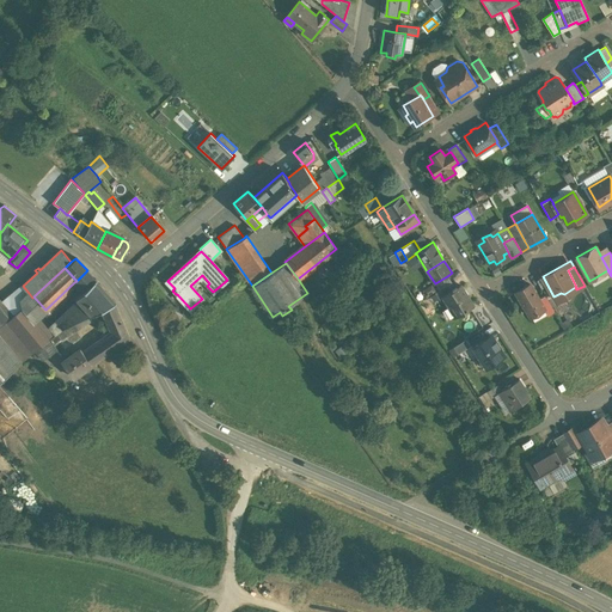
[(116,303),(87,270),(77,281),(74,282),(83,291),(74,299),(78,303),(89,316),(103,308),(114,304),(116,303)]
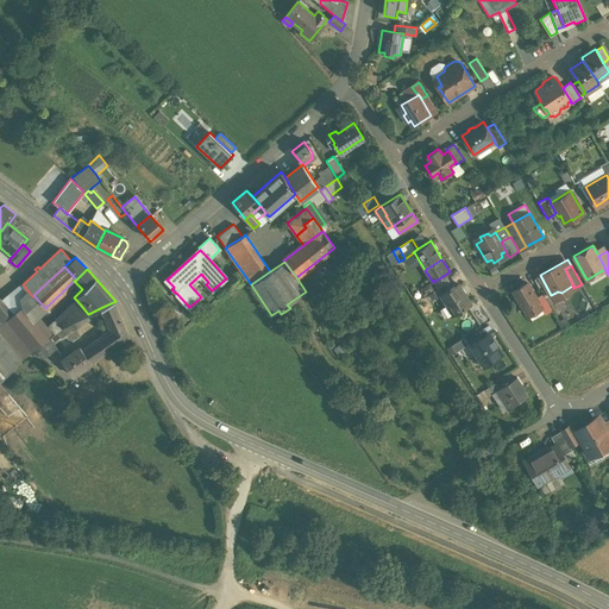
[(445,275),(433,282),(437,288),(446,283),(449,281),(445,275)]
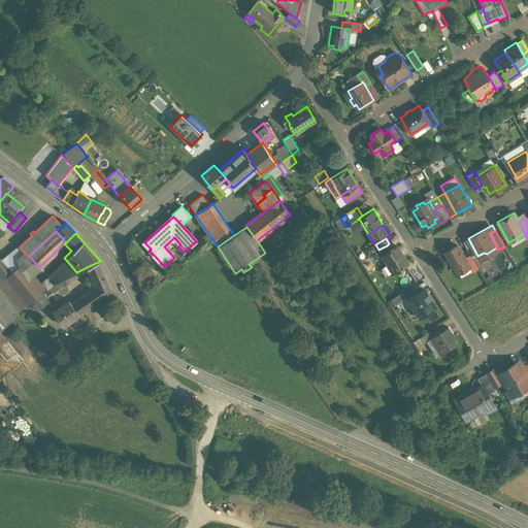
[(378,250),(375,253),(378,258),(382,256),(390,251),(387,245),(378,250)]
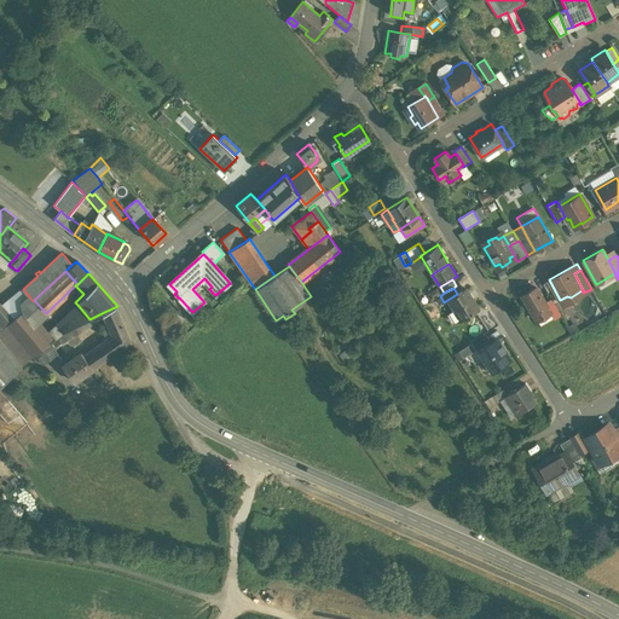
[(457,294),(447,300),(455,311),(457,308),(463,318),(479,308),(466,288),(457,294)]
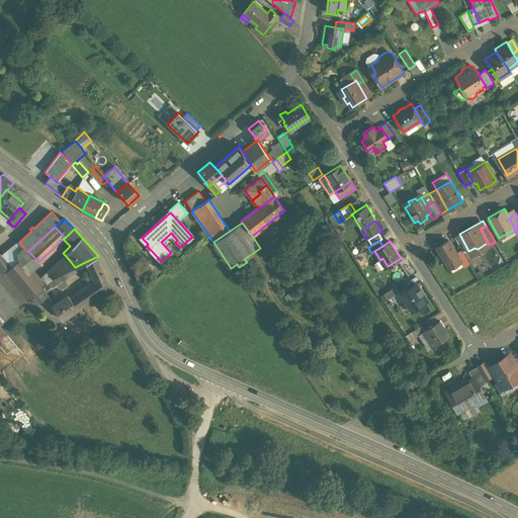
[(455,253),(448,241),(436,247),(448,268),(460,262),(460,261),(455,253)]
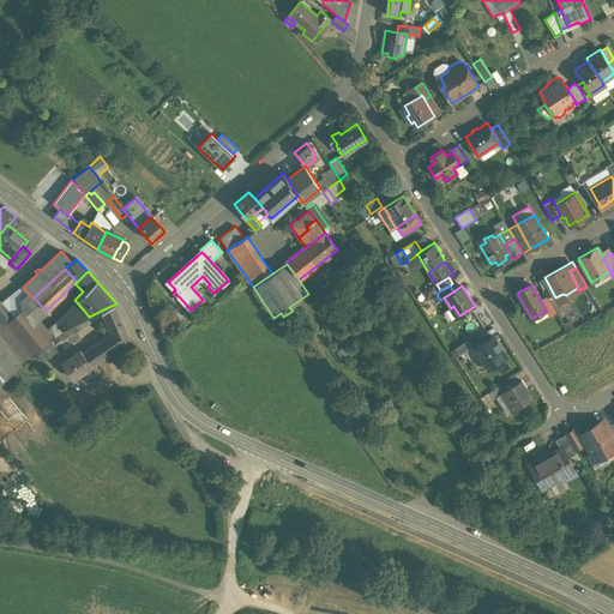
[(29,294),(20,302),(22,309),(32,299),(29,294)]
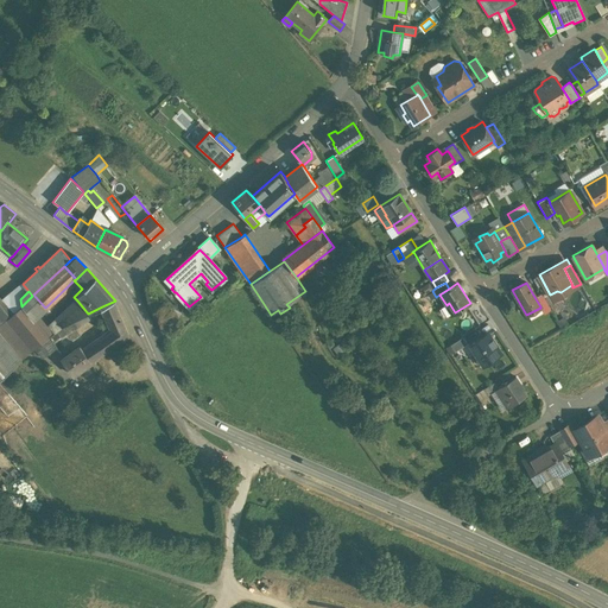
[(551,310),(542,293),(534,297),(540,306),(540,308),(544,314),(551,310)]
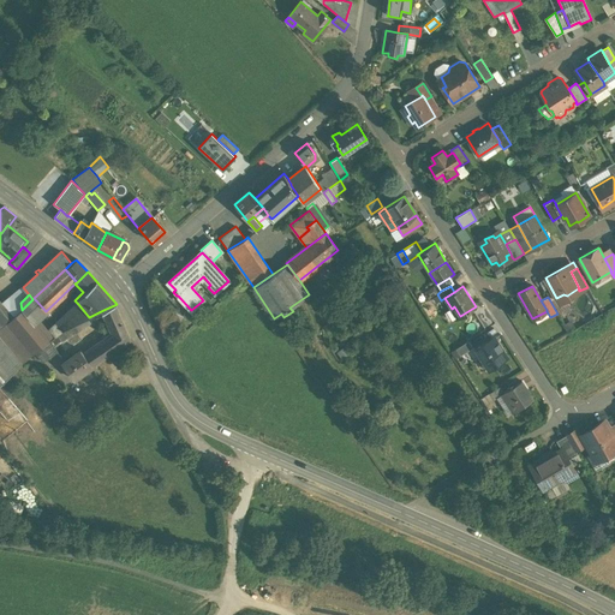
[(0,298),(0,328),(15,316),(0,298)]
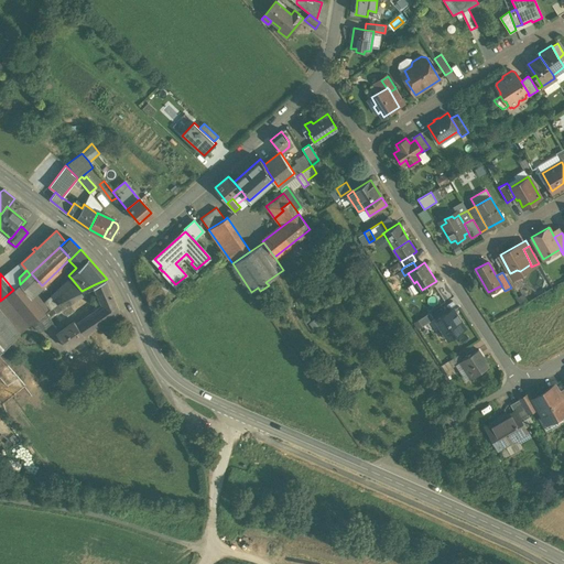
[(30,274),(20,284),(30,296),(42,285),(31,273),(30,274)]
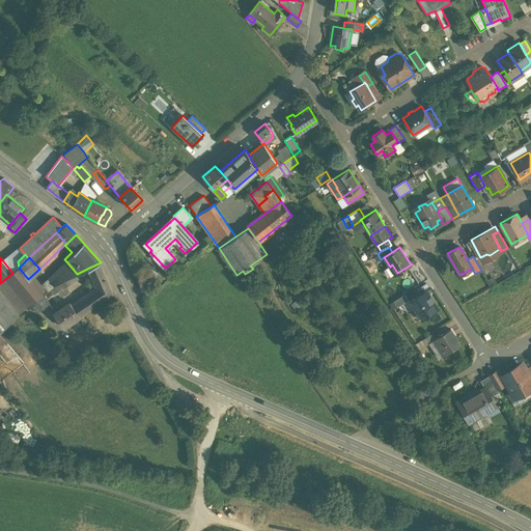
[(67,262),(50,280),(54,284),(77,274),(67,262)]
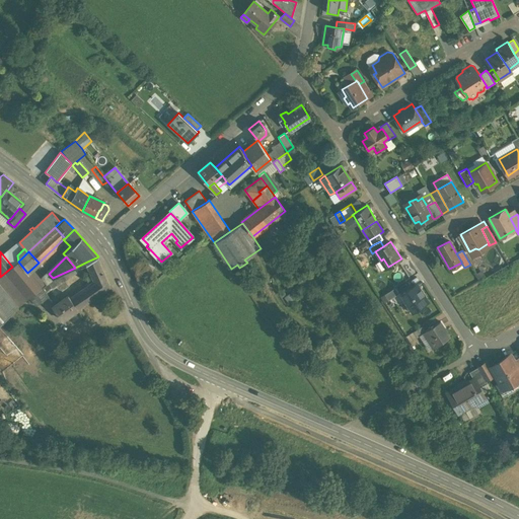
[(109,286),(96,257),(87,262),(92,274),(85,278),(90,285),(70,299),(78,308),(109,286)]
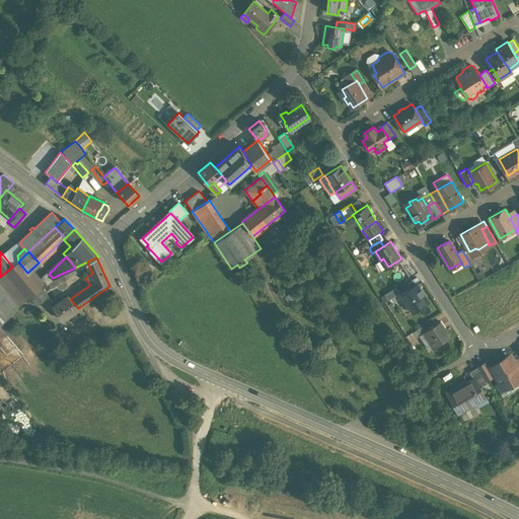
[(27,273),(18,262),(12,267),(0,277),(0,284),(18,306),(26,299),(30,296),(35,293),(41,289),(34,282),(27,273)]
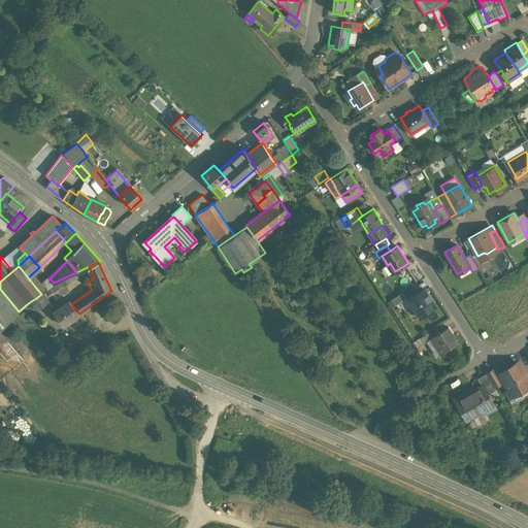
[(47,276),(35,287),(41,294),(41,295),(42,294),(54,283),(50,278),(47,276)]
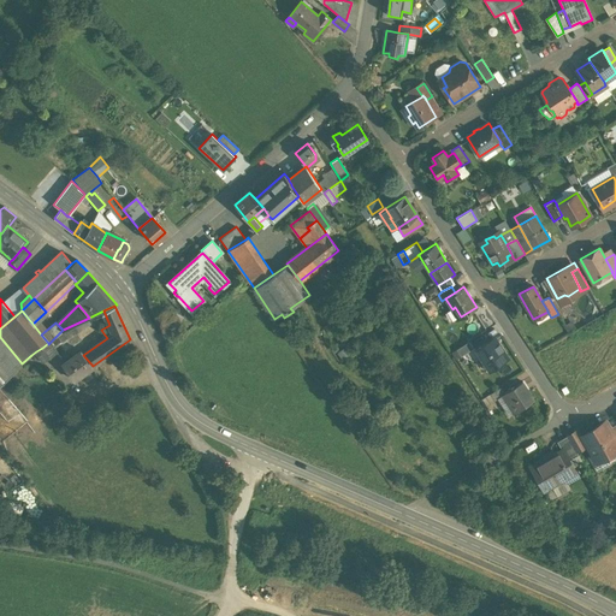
[(0,385),(22,363),(0,337),(0,385)]
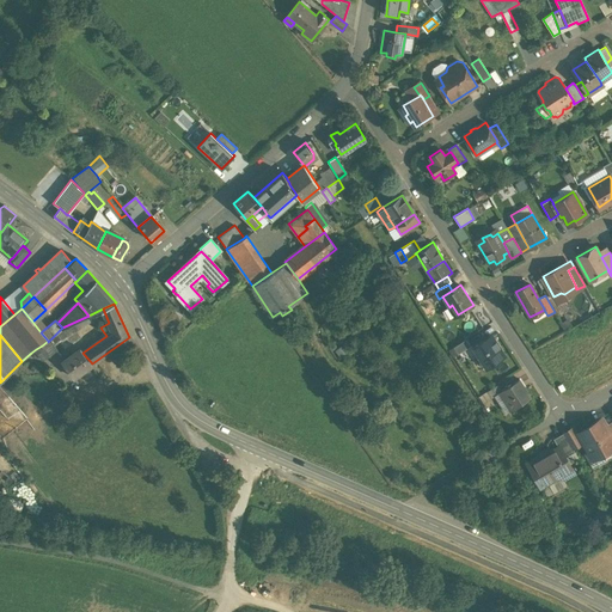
[(491,335),(473,347),(485,367),(505,355),(491,335)]
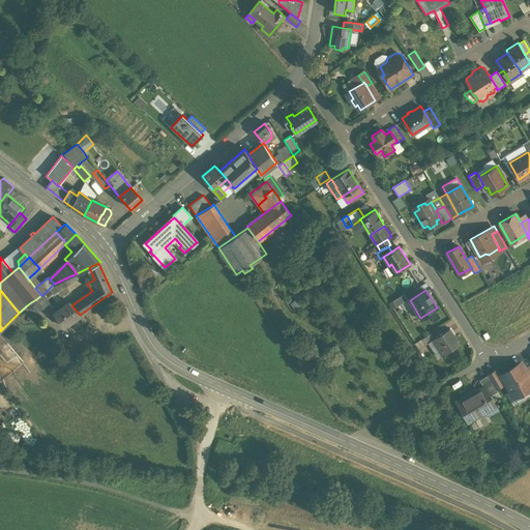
[(403,293),(393,300),(396,306),(407,299),(403,293)]
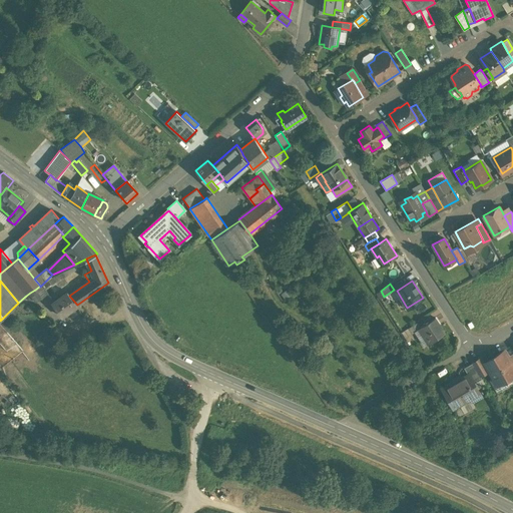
[(46,295),(41,286),(40,287),(35,290),(41,298),(46,295)]
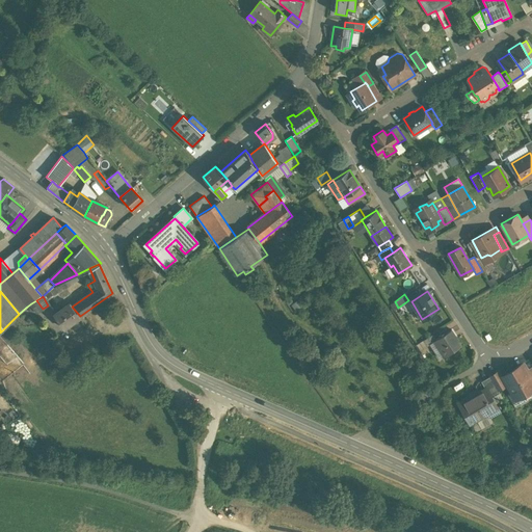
[(43,309),(36,300),(31,303),(37,313),(43,309)]
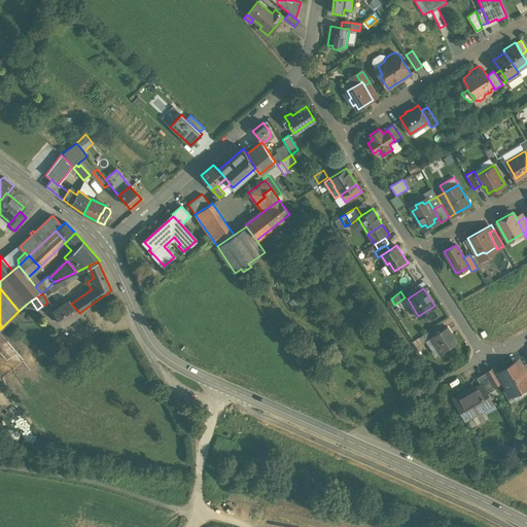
[(68,300),(53,311),(63,325),(79,313),(71,304),(68,300)]
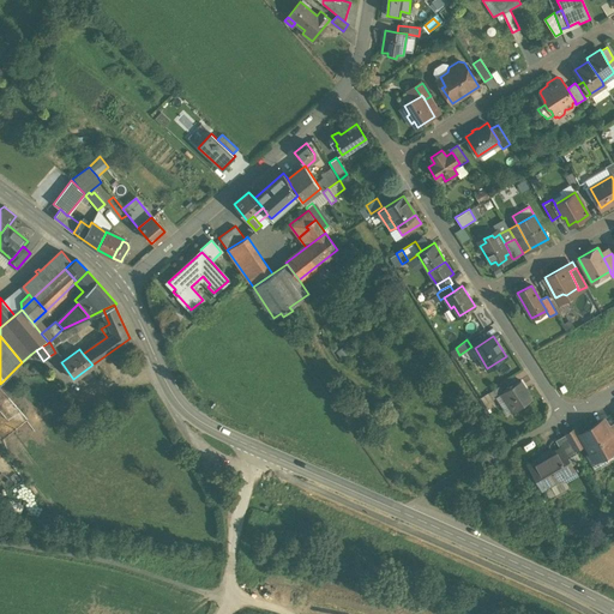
[(503,391),(499,393),(499,395),(501,393),(507,402),(509,402),(515,410),(531,398),(527,390),(521,380),(503,391)]
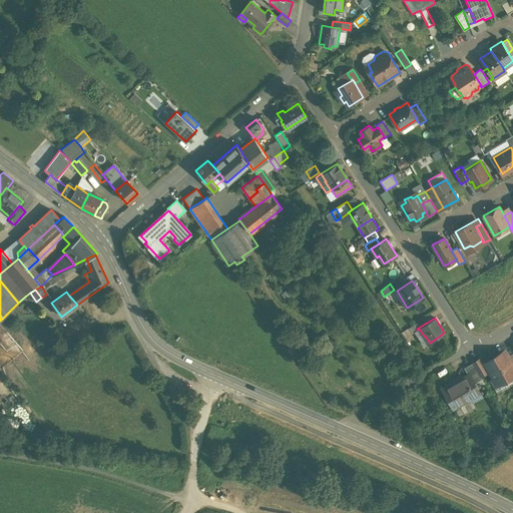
[(417,322),(408,328),(412,334),(417,330),(417,329),(420,327),(417,322)]
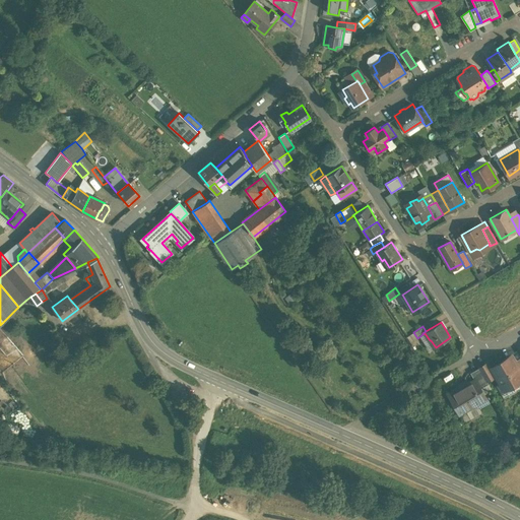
[(510,358),(492,368),(500,382),(501,383),(502,383),(506,384),(507,385),(508,384),(516,379),(519,377),(519,375),(516,368),(512,362),(510,358)]
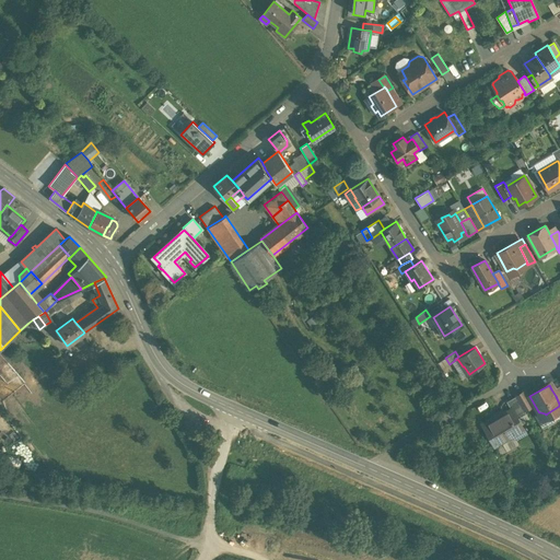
[(440,401),(431,391),(426,394),(434,406),(440,401)]
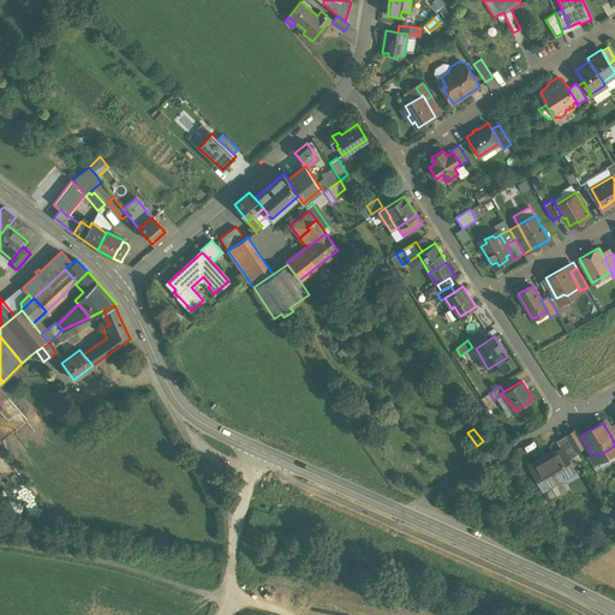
[(584,445),(575,429),(566,435),(575,451),(584,445)]
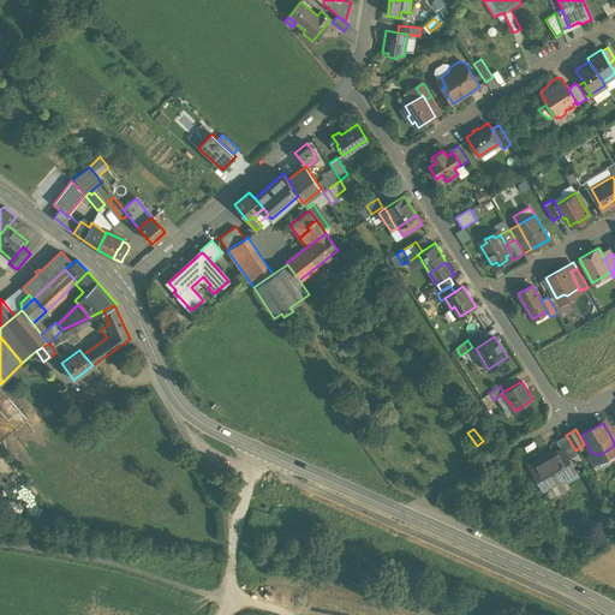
[(575,451),(566,435),(556,441),(561,449),(562,449),(567,459),(577,454),(575,451)]
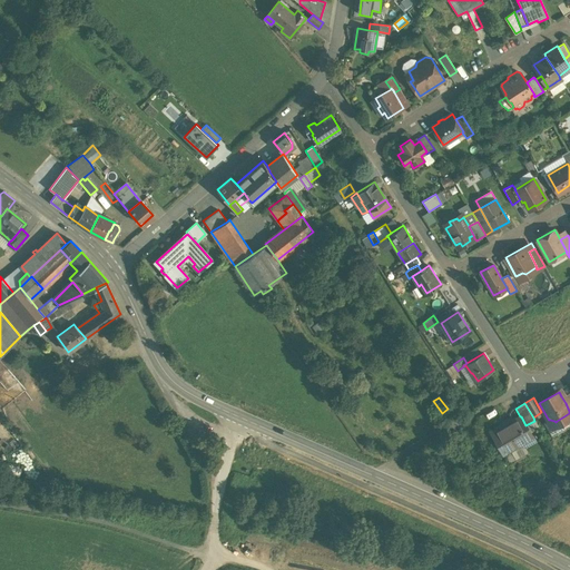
[(569,422),(566,415),(557,421),(562,431),(569,425),(569,422)]
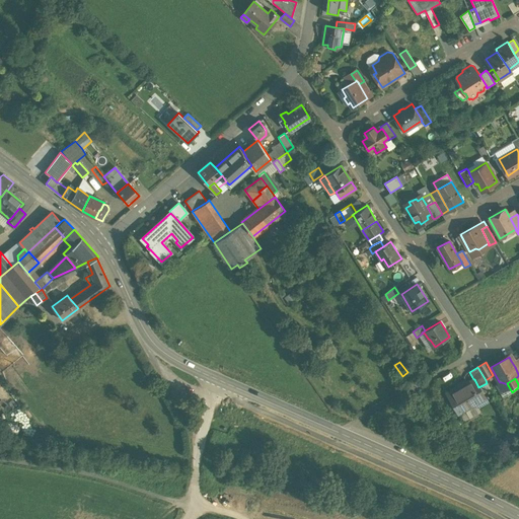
[(473,379),(460,386),(459,385),(447,392),(458,412),(470,404),(469,403),(473,400),(476,405),(487,400),(478,387),(474,379),(473,379)]
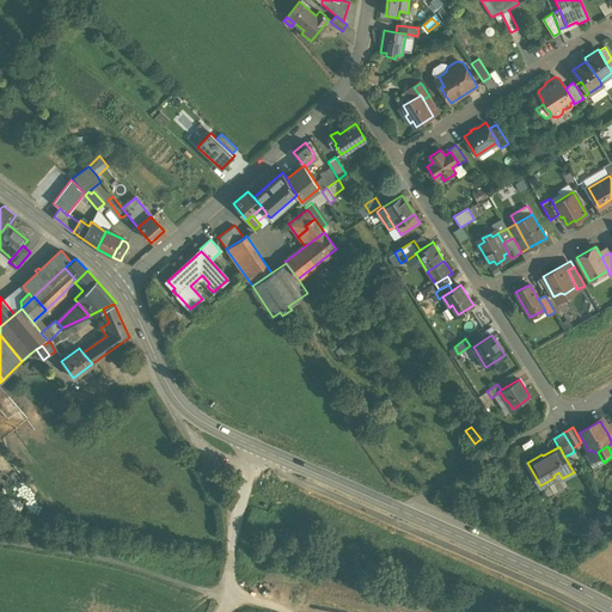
[(595,452),(591,451),(589,451),(588,450),(583,453),(593,469),(604,463),(598,452),(597,453),(595,452)]
